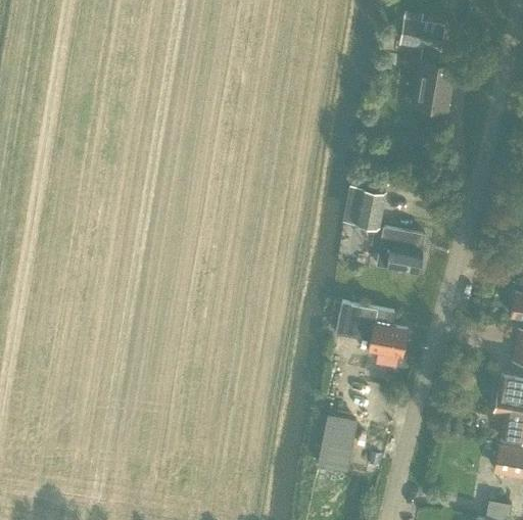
[(439,64),(442,49),(445,29),(422,25),(424,16),(407,13),(401,42),(400,46),(423,50),(421,61),(420,61),(413,101),(447,106),(454,67),(439,64)]
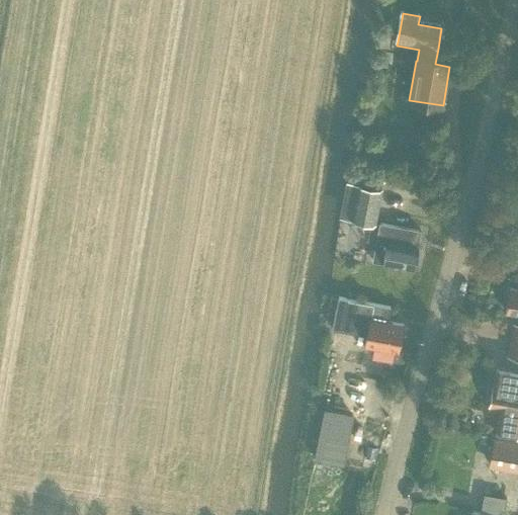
[(383,192),(356,188),(350,225),(375,228),(383,192)]
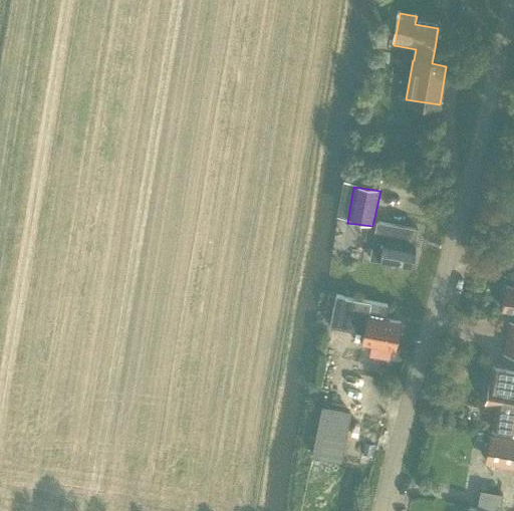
[(419,230),(415,229),(376,222),(369,260),(380,262),(379,263),(413,269),(417,247),(416,246),(419,230)]
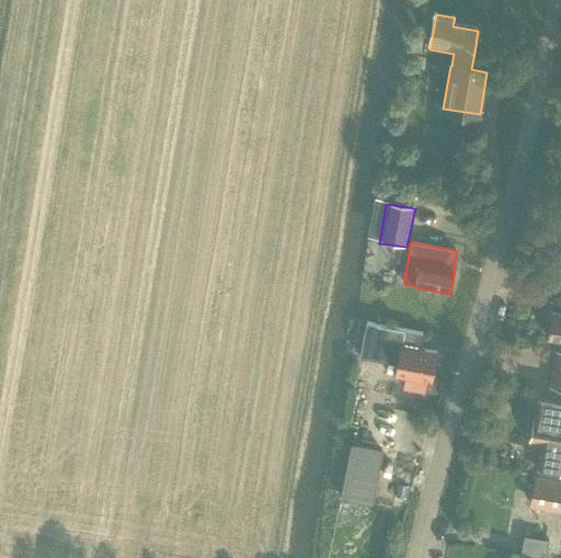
[(560,317),(553,316),(549,340),(560,342),(560,317)]
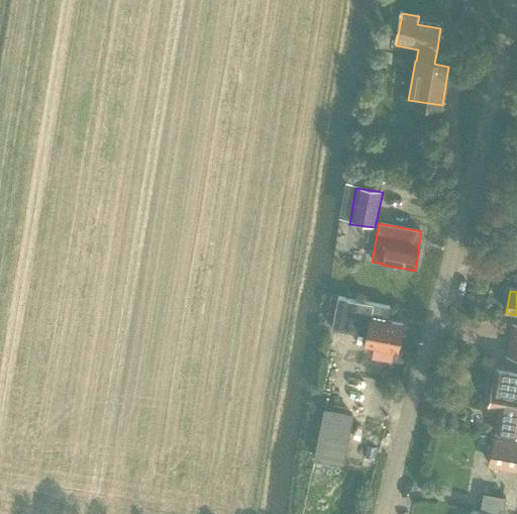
[(390,309),(373,306),(338,298),(332,330),(367,336),(365,348),(398,355),(403,326),(388,323),(390,309)]
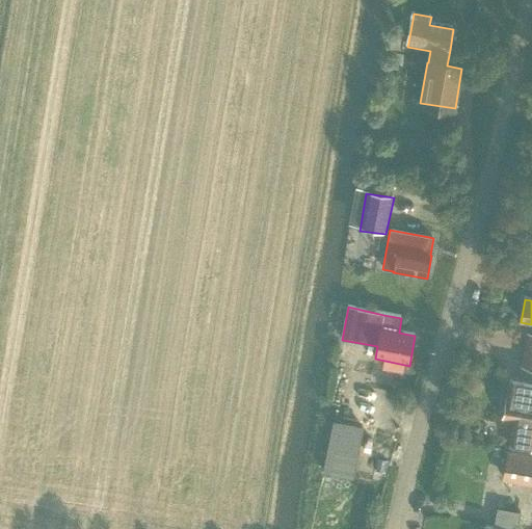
[(522,368),(525,369),(531,370),(531,335),(528,334),(522,368)]
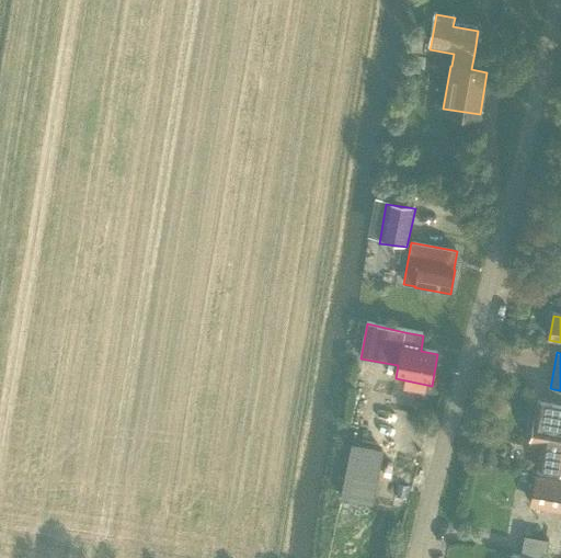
[(538,469),(560,473),(560,405),(538,401),(535,422),(534,421),(530,442),(542,444),(538,469)]
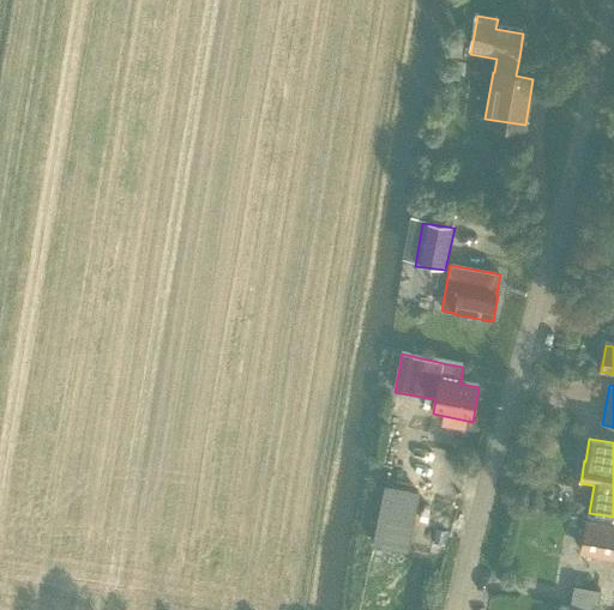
[(565,464),(563,481),(579,483),(583,466),(565,464)]
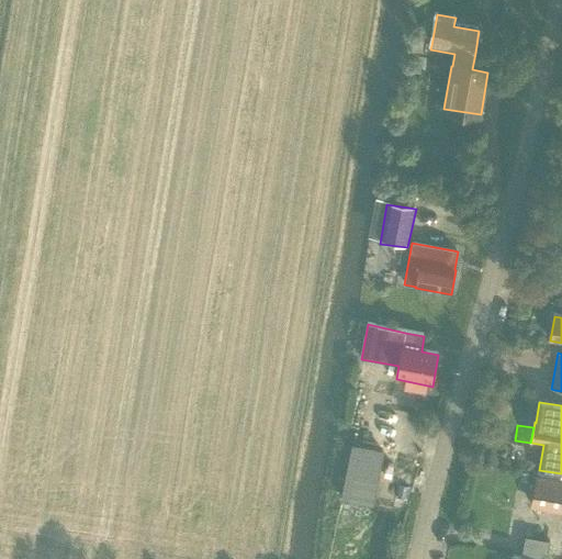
[(372,506),(383,453),(353,447),(343,501),(372,506)]
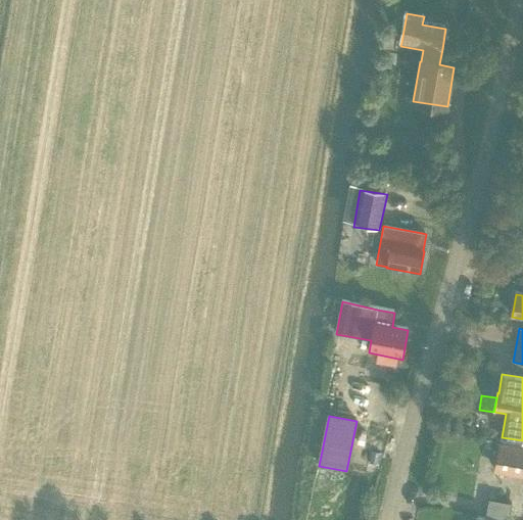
[(521,472),(522,461),(522,459),(522,446),(497,442),(493,468),(521,472)]
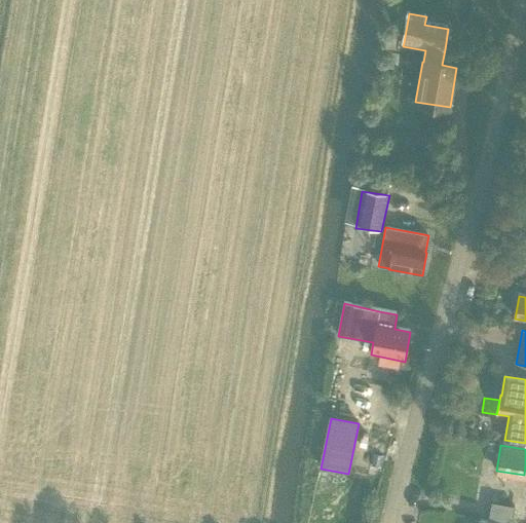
[(513,522),(515,510),(492,506),(489,522),(481,522),(513,522)]
